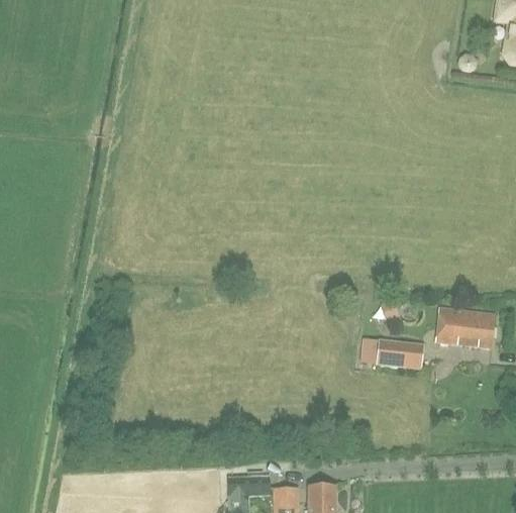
[(499,0),(497,19),(511,21),(506,55),(512,63),(515,63),(515,0),(499,0)]
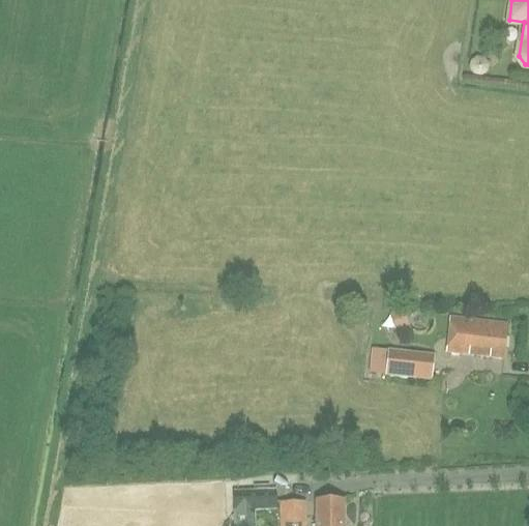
[(504,355),(508,321),(450,315),(447,349),(504,355)]
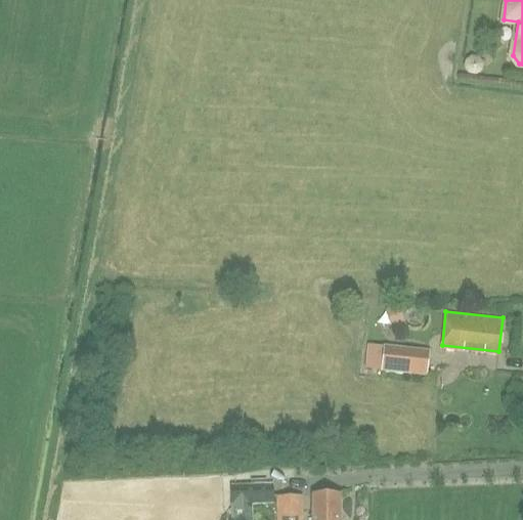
[(430,349),(413,347),(384,344),(381,369),(427,374),(430,349)]
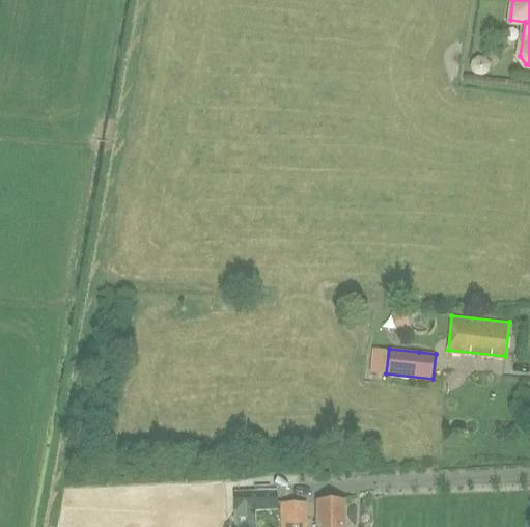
[(256,526),(256,508),(277,507),(277,489),(239,490),(240,526),(256,526)]
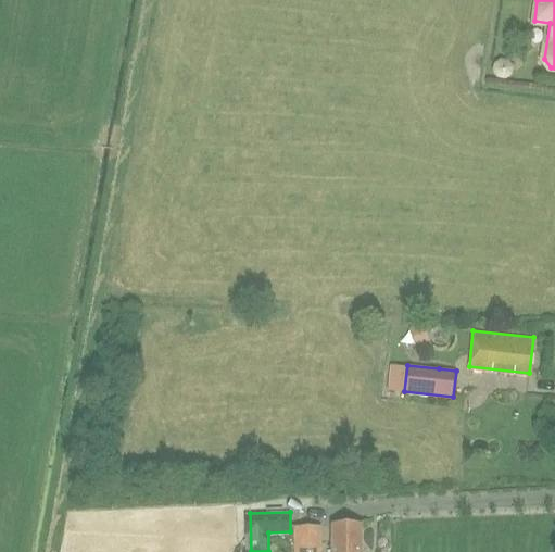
[(361,551),(361,523),(331,523),(331,551),(361,551)]
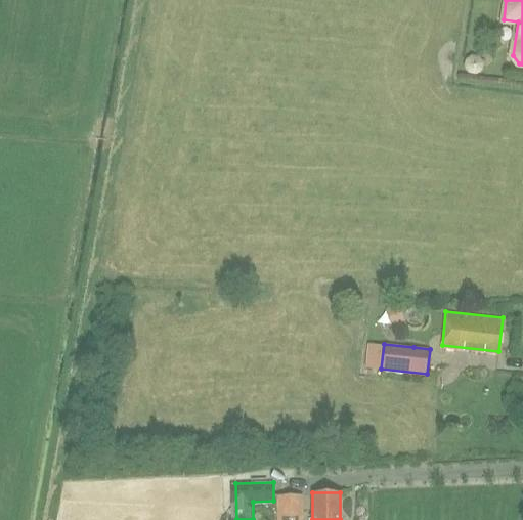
[(276,515),(303,515),(303,493),(277,494),(276,515)]
